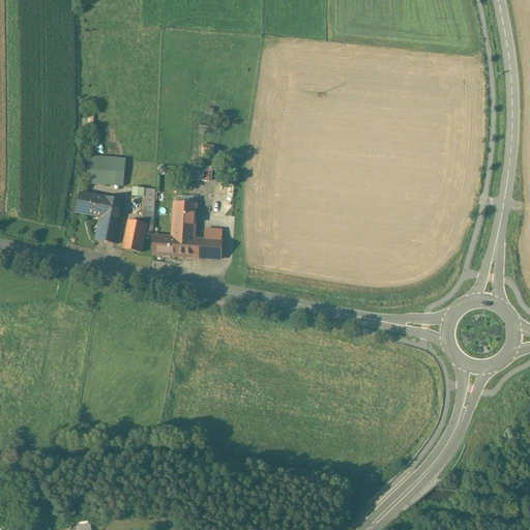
[(213,146),(203,145),(202,153),(212,154),(213,146)]
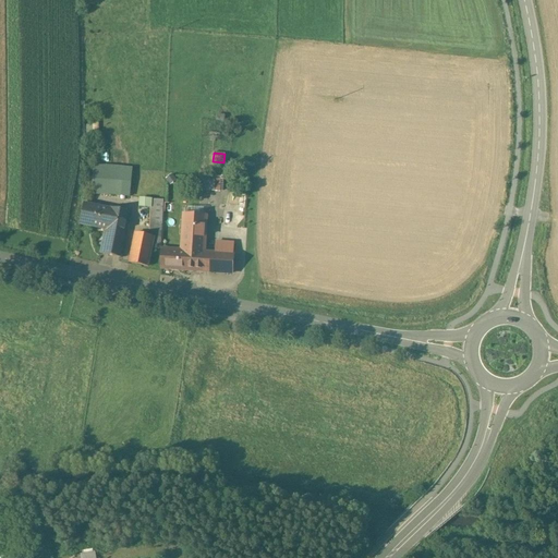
[(125,168),(109,166),(108,181),(131,183),(133,168),(125,168)]
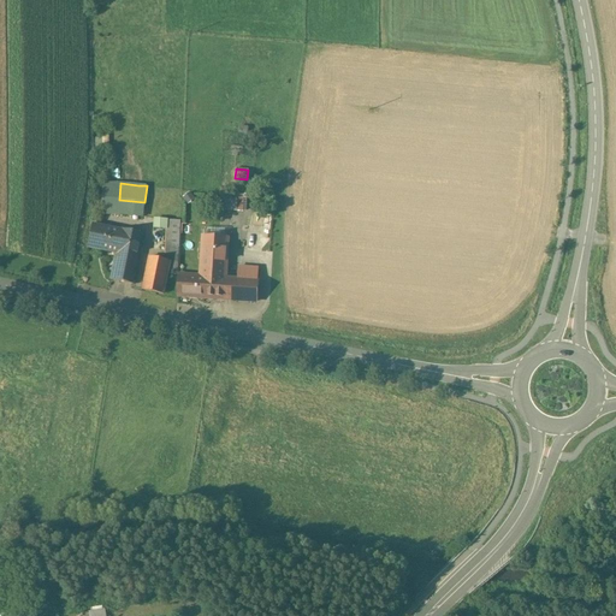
[(237,194),(220,193),(219,211),(236,211),(237,194)]
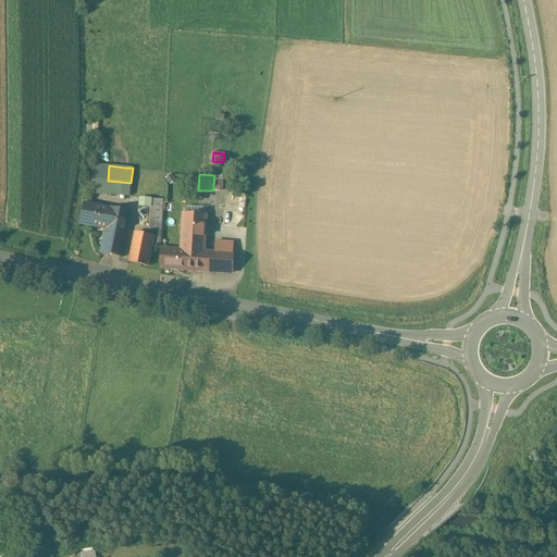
[(108,181),(91,181),(91,195),(130,197),(131,183),(108,181)]
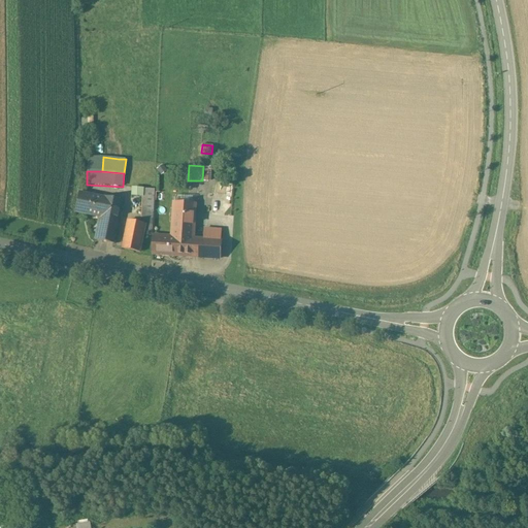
[(142,189),(132,188),(132,196),(142,197),(142,189)]
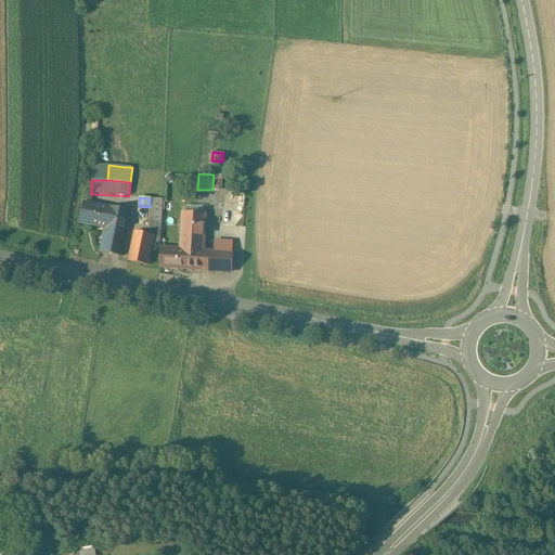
[(162,199),(150,198),(150,207),(147,235),(153,236),(151,246),(159,246),(162,199)]
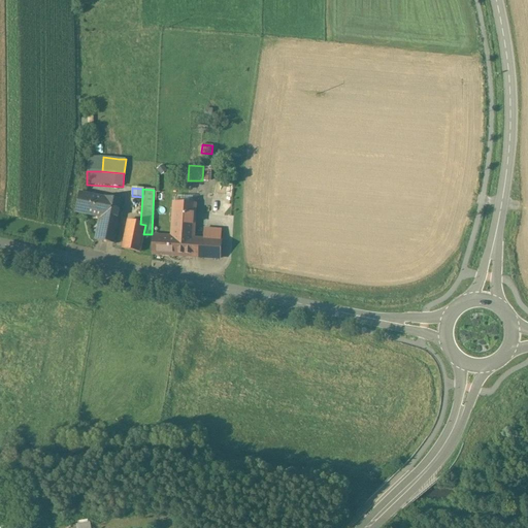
[(102,198),(77,193),(74,212),(99,218),(102,198)]
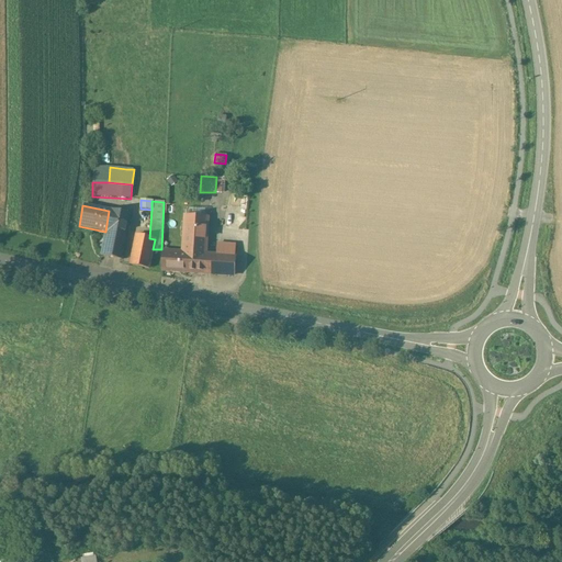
[(130,214),(110,210),(109,211),(105,232),(100,256),(120,260),(130,214)]
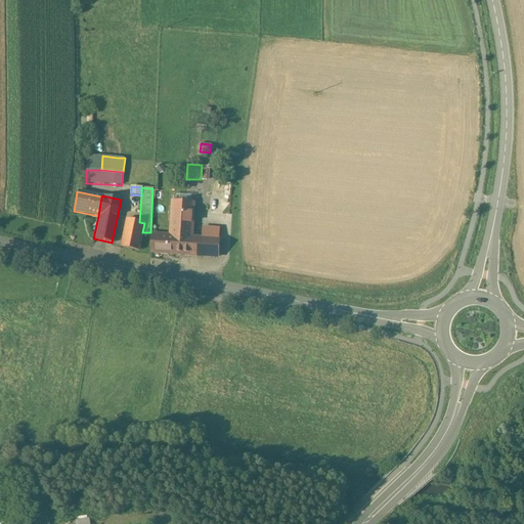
[(194,203),(171,201),(169,234),(191,236),(194,203)]
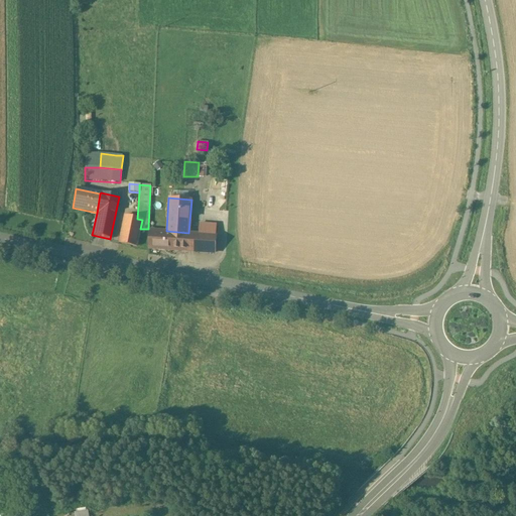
[(137,219),(125,216),(119,243),(136,247),(140,229),(142,220),(137,219)]
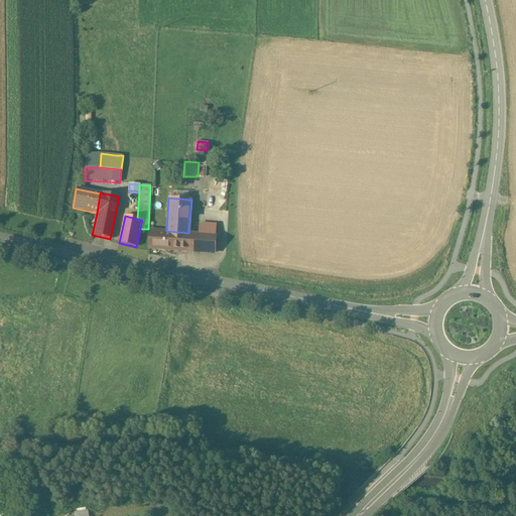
[(216,225),(200,224),(199,234),(215,235),(216,225)]
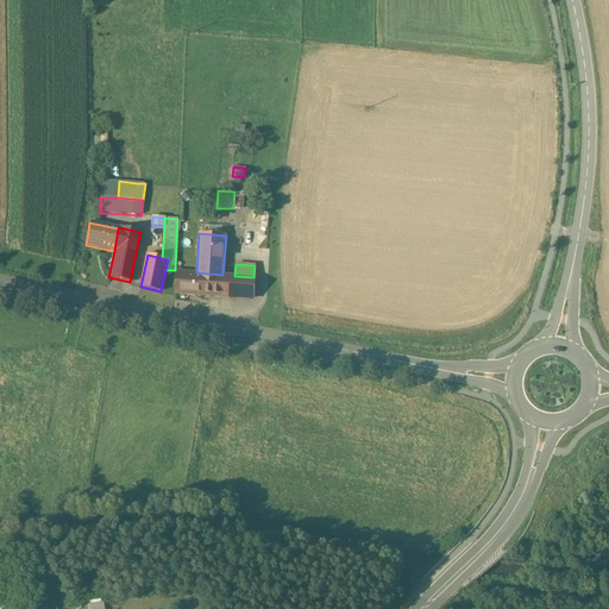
[(196,272),(176,270),(174,294),(221,297),(223,275),(196,272)]
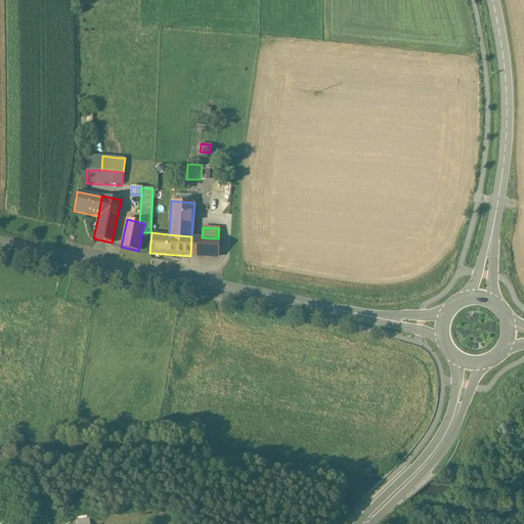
[(202,237),(191,236),(190,256),(218,258),(219,238),(218,238),(202,237)]
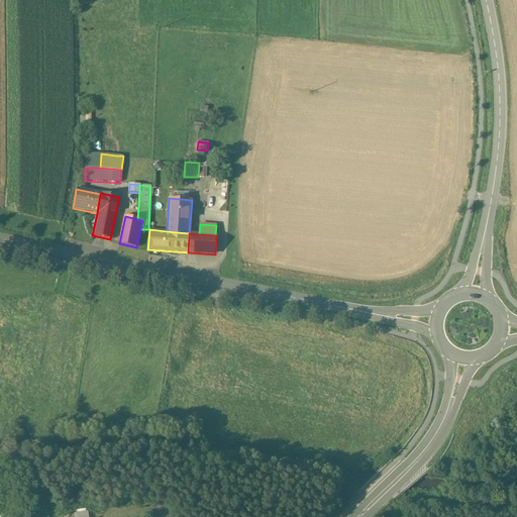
[(89,516),(89,508),(75,509),(75,516),(89,516)]
